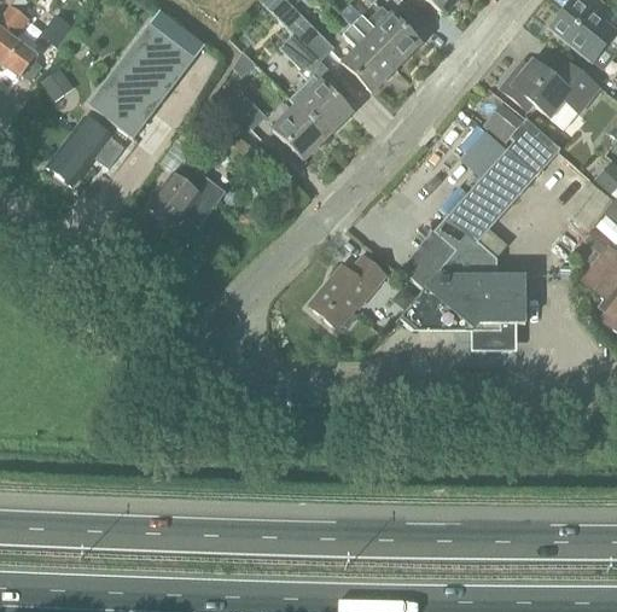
[(0,35),(27,0),(15,0),(12,4),(11,3),(0,17),(0,35)]
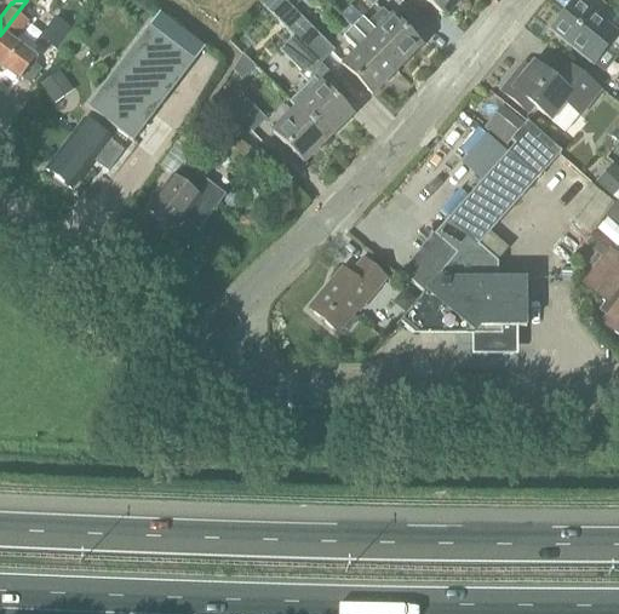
[(27,0),(0,35),(0,62),(19,76),(36,55),(15,39),(32,18),(22,11),(29,0),(27,0)]
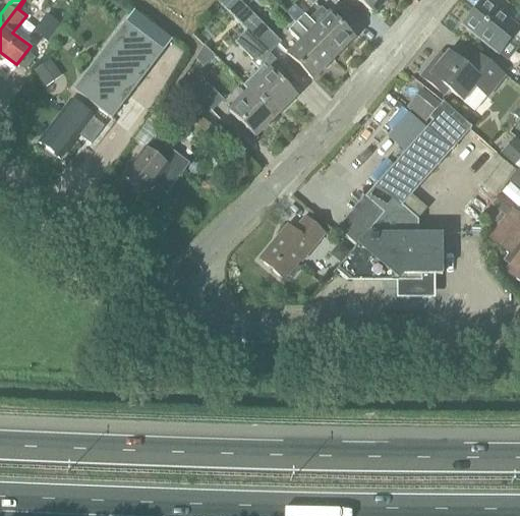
[(231,0),(226,5),(271,50),(282,39),(243,0),(231,0)]
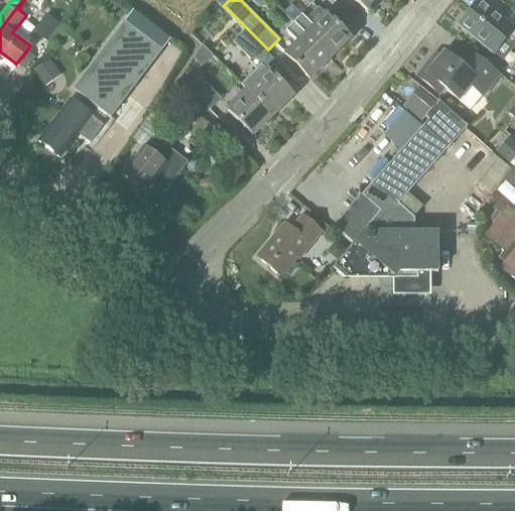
[(359,0),(372,10),(380,0),(359,0)]
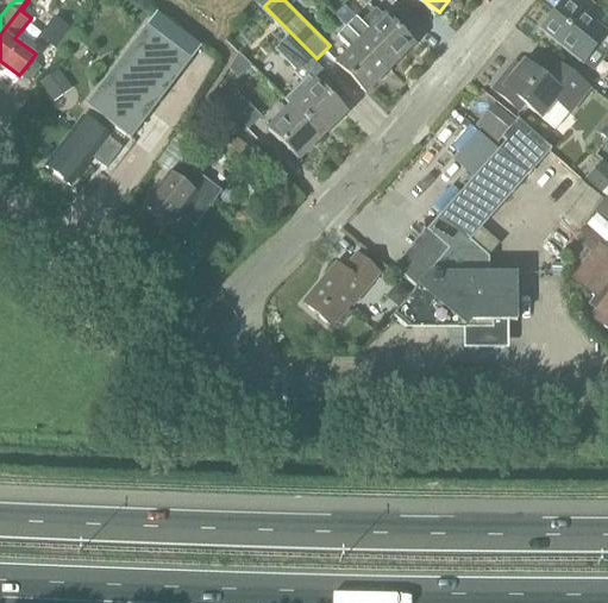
[(607,30),(585,12),(570,0),(565,0),(543,27),(583,61),(587,56),(596,64),(606,52),(607,52),(607,30)]
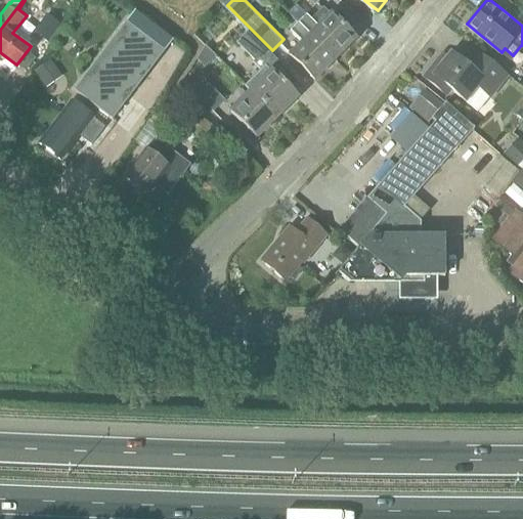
[(291,11),(336,56),(356,35),(333,11),(319,24),(307,11),(299,3),(291,11)]
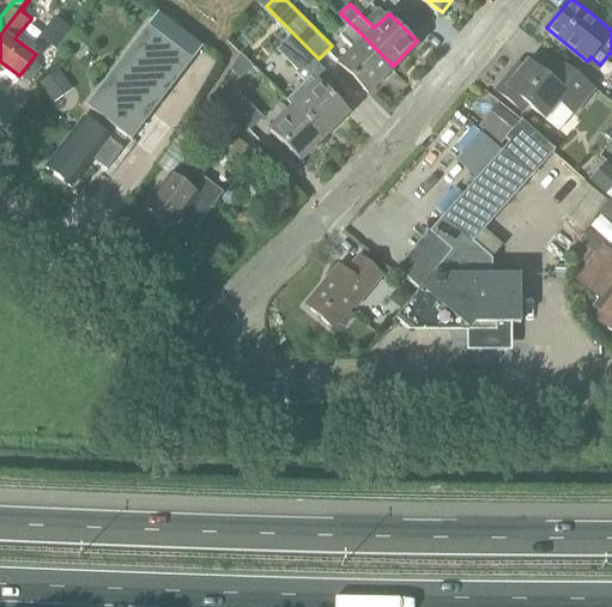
[(306,73),(319,59),(266,6),(265,7),(283,24),(291,32),(278,46),(306,73)]
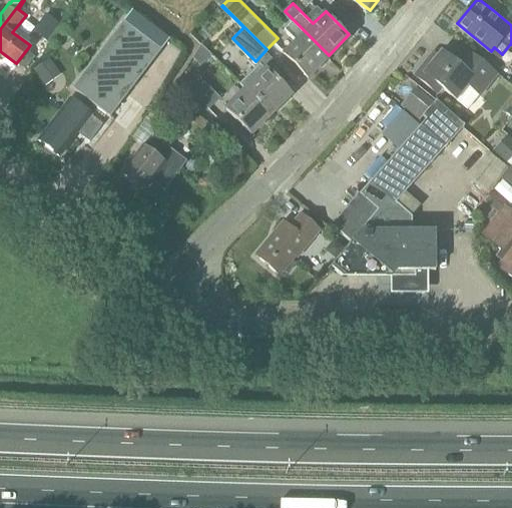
[(48,38),(60,21),(46,10),(34,28),(48,38)]
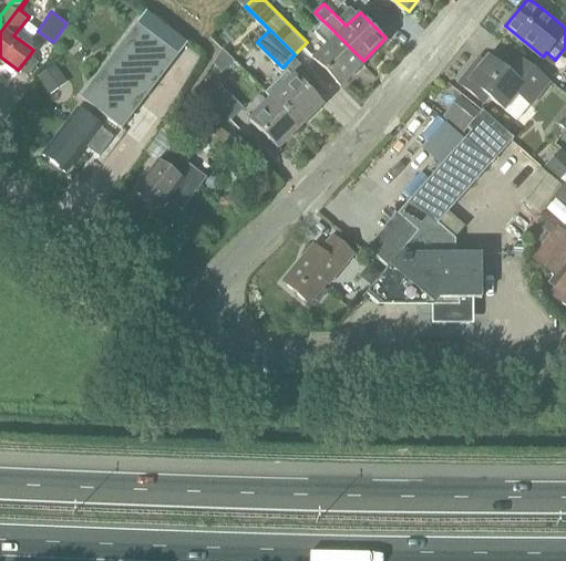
[(123,126),(179,52),(178,52),(186,41),(147,11),(140,22),(137,21),(81,94),(123,126)]
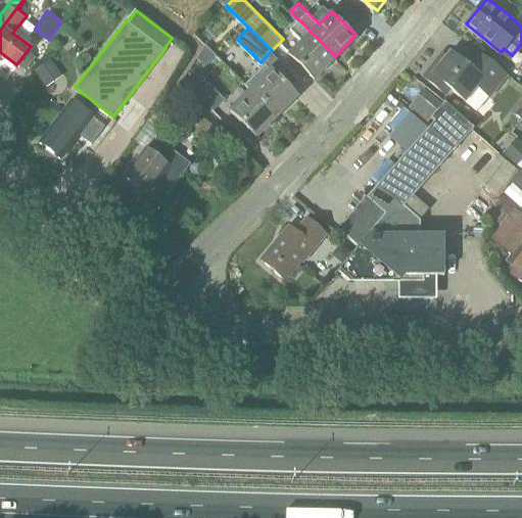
[(315,76),(335,56),(290,11),(287,14),(295,22),(291,28),(302,40),(290,51),(315,76)]
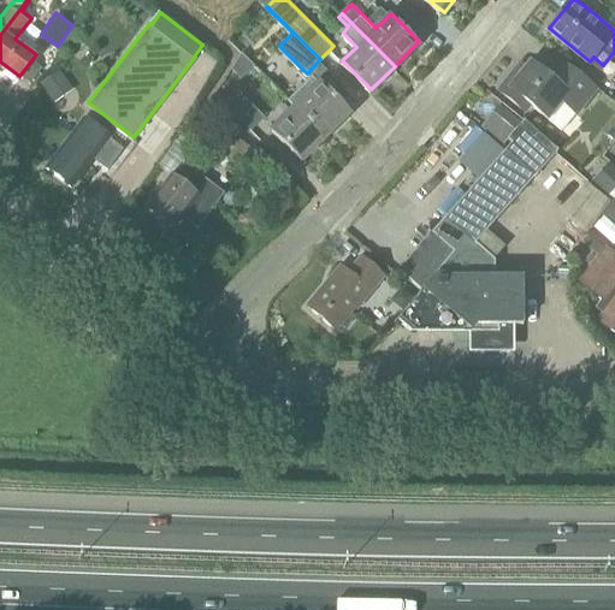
[(531,101),(563,128),(598,84),(565,58),(550,75),(532,60),(522,72),(516,67),(501,87),(526,107),(531,101)]
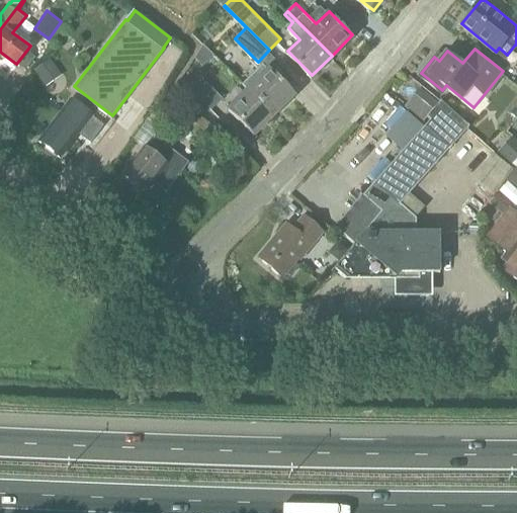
[(42,82),(57,69),(41,52),(26,64),(42,82)]
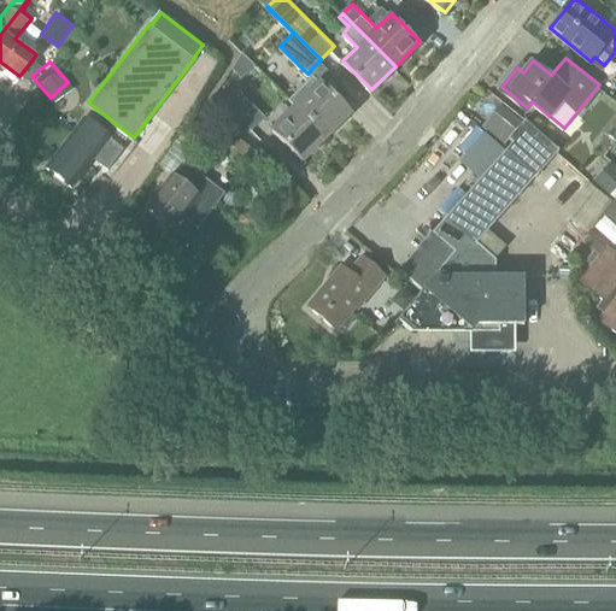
[(297,104),(327,135),(351,110),(321,80),(306,94),(299,88),(289,98),(297,104)]
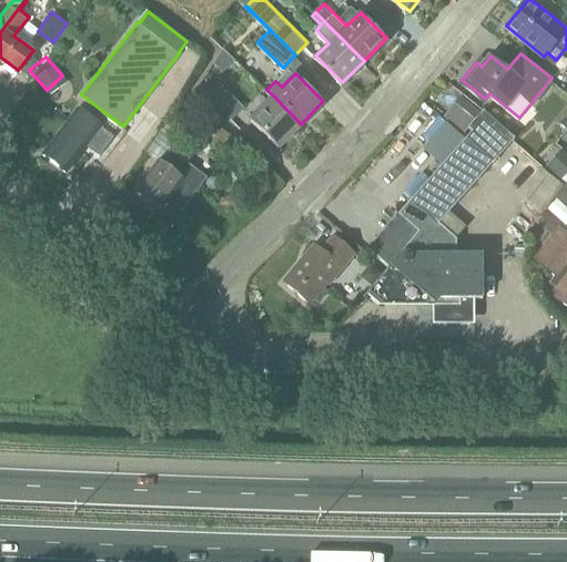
[(245,105),(220,80),(208,92),(232,118),(245,105)]
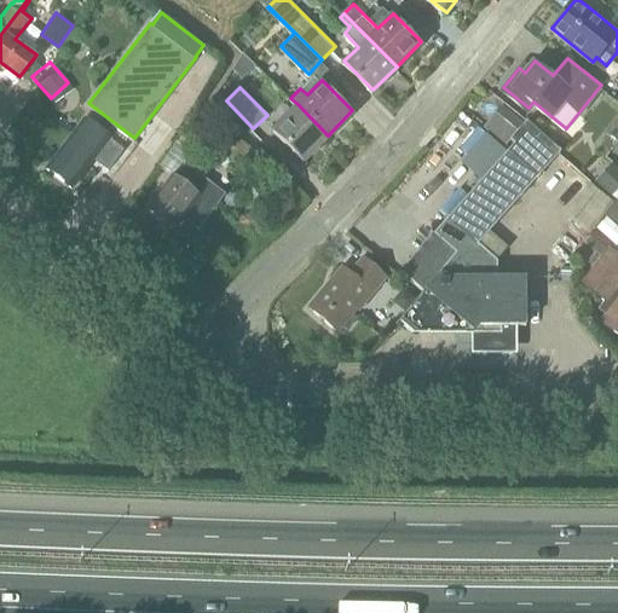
[(463,140),(495,127),(483,99),(451,113),(463,140)]
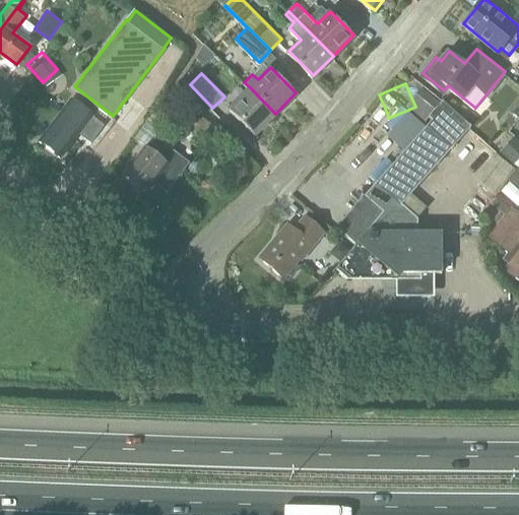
[(256,133),(275,114),(250,87),(230,108),(256,133)]
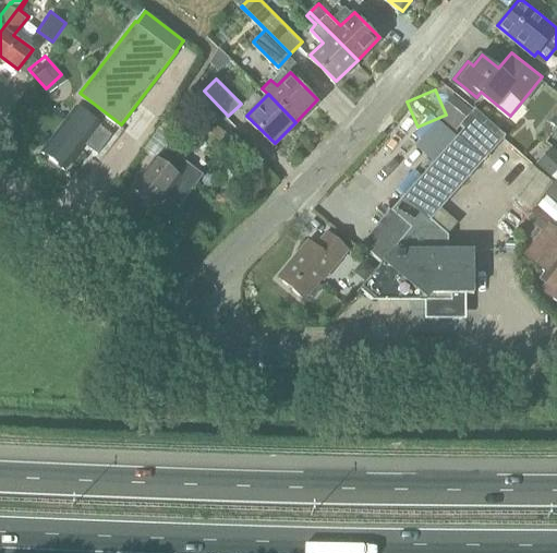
[(157,157),(134,185),(158,204),(166,193),(180,204),(204,172),(168,143),(176,134),(177,135),(196,106),(180,95),(161,124),(160,123),(145,147),(157,157)]
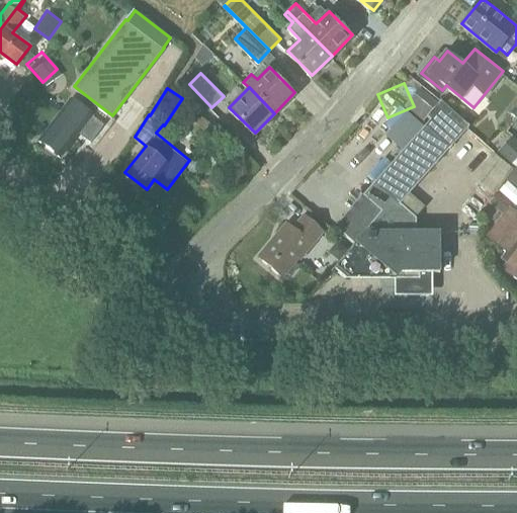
[(92,114),(93,113),(71,97),(39,138),(62,155),(81,129),(93,138),(104,123),(92,114)]
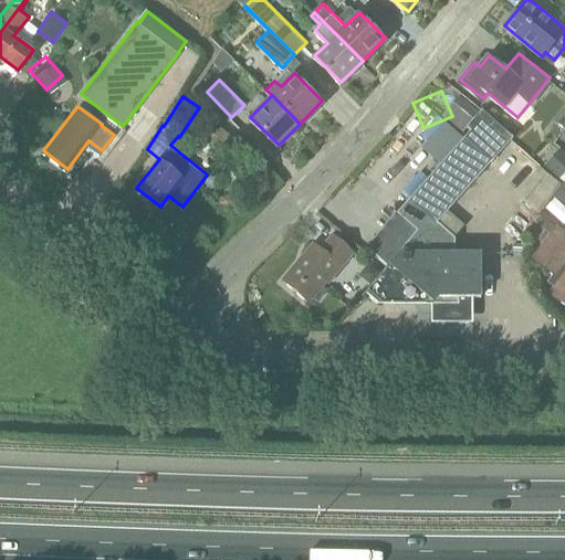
[(514,136),(483,108),(467,124),(471,128),(397,210),(417,229),(367,289),(379,299),(386,289),(397,299),(405,291),(416,299),(422,292),(433,299),(438,295),(482,295),(482,251),(456,251),(456,236),(438,221),(514,136)]
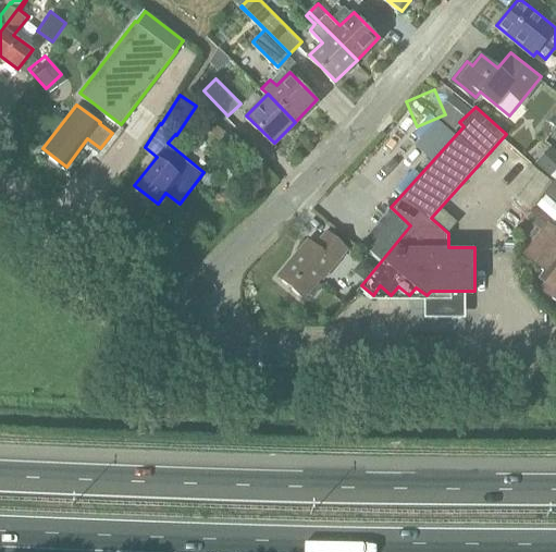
[(555,175),(545,189),(555,198),(555,175)]
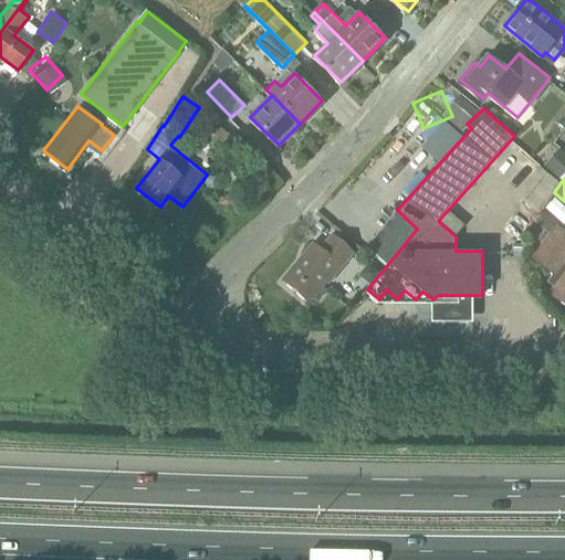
[(417,229),(395,208),(365,244),(388,264),(417,229)]
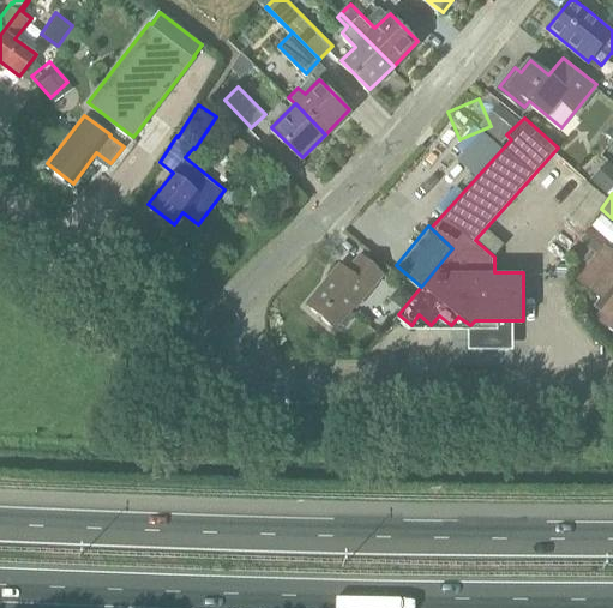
[(598,317),(612,329),(612,247),(606,244),(578,278),(601,296),(595,304),(604,309),(598,317)]
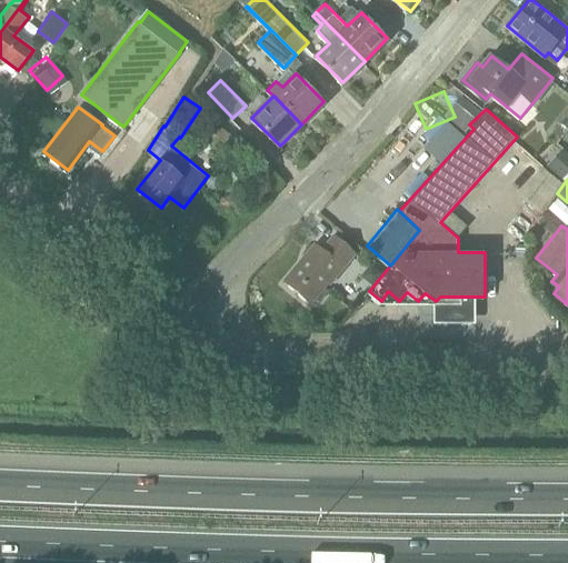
[(335,234),(322,249),(316,243),(285,280),(310,301),(328,280),(329,282),(355,251),(335,234)]
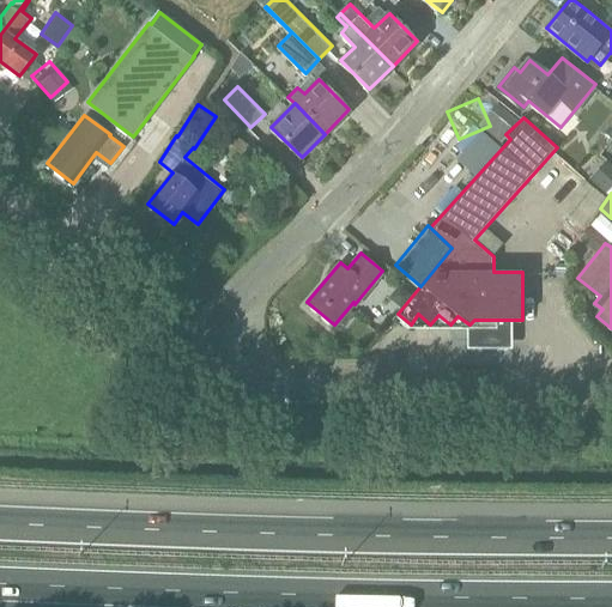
[(498,328),(472,328),(472,337),(472,346),(514,346),(514,337),(514,321),(498,321),(498,328)]
